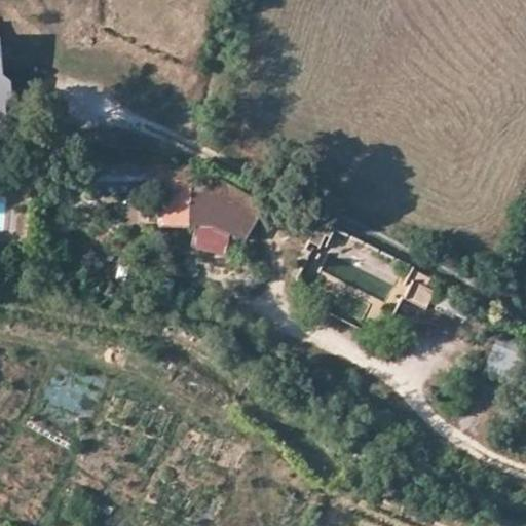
[(0,142),(5,142),(5,136),(11,132),(9,114),(2,109),(10,102),(9,82),(0,75),(0,142)]
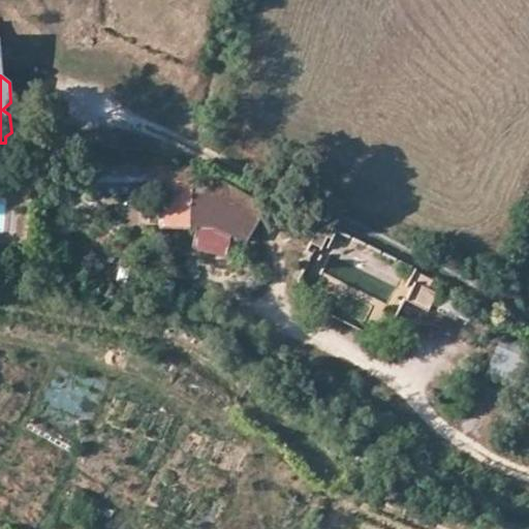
[(63,199),(161,200),(161,236),(191,236),(190,247),(218,256),(227,238),(243,244),(263,211),(218,186),(218,196),(192,195),(192,177),(63,178),(63,199)]
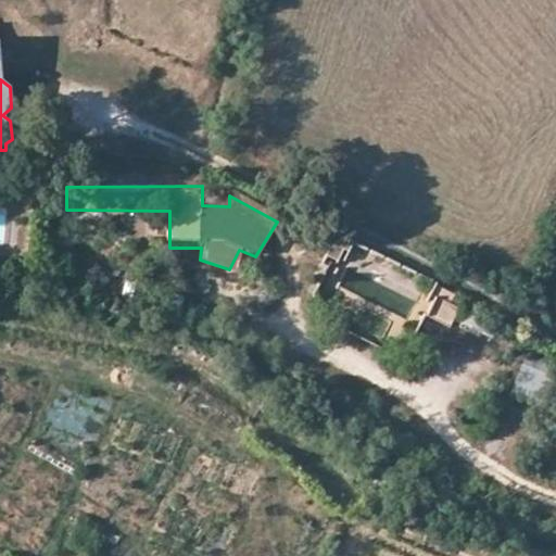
[(344,251),(350,241),(339,236),(335,244),(331,242),(325,254),(335,260),(340,249),(344,251)]
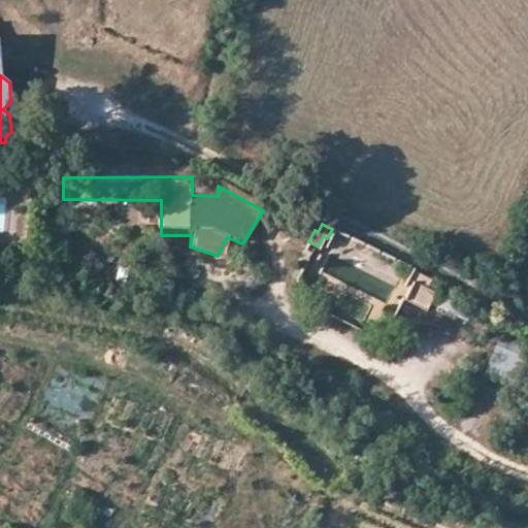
[(409,288),(403,299),(427,310),(436,293),(427,288),(432,278),(414,269),(405,286),(409,288)]
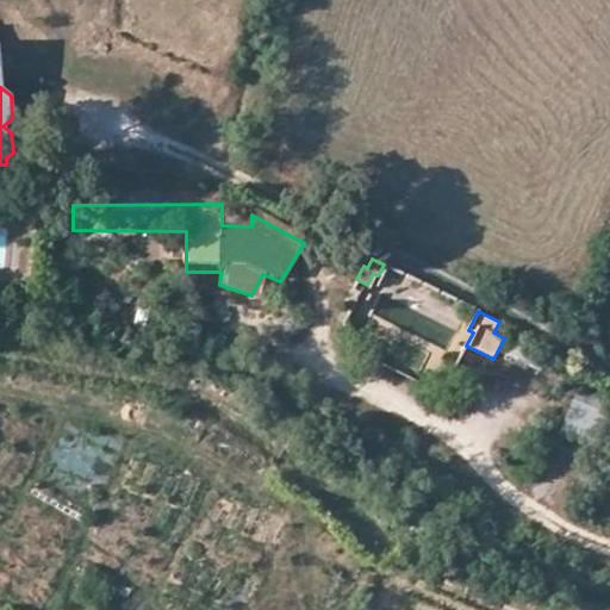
[(570,384),(561,428),(598,436),(608,392),(570,384)]
